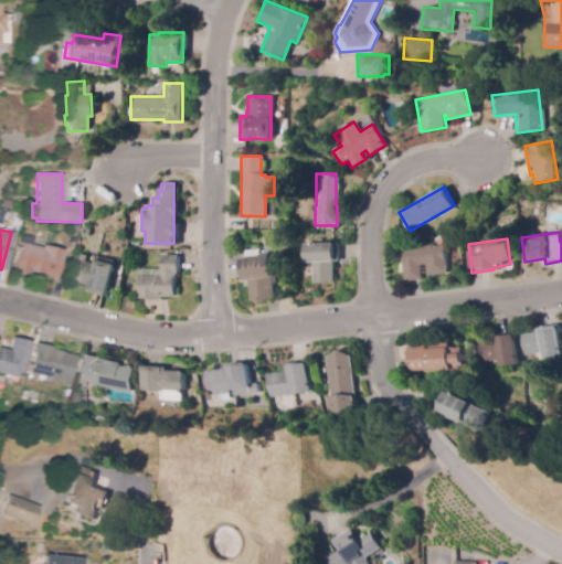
[(52,277),(41,274),(40,275),(27,272),(25,275),(9,270),(10,265),(11,265),(17,242),(40,247),(40,244),(60,249),(52,277)]
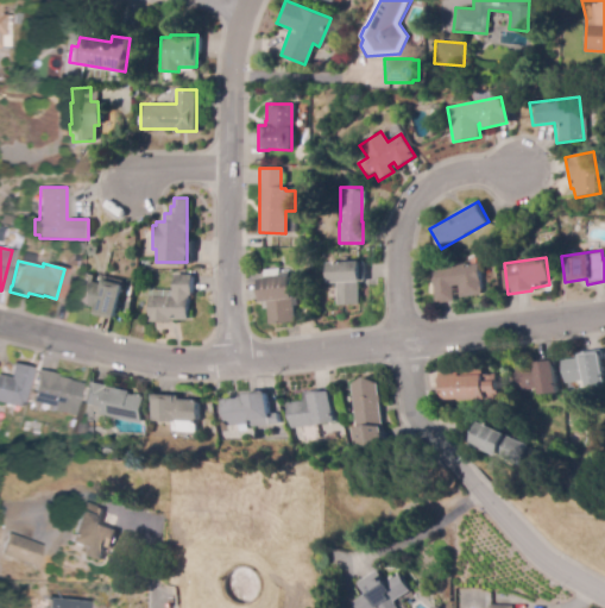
[(335,305),(334,282),(326,283),(325,263),(359,261),(360,281),(357,281),(358,304),(335,305)]
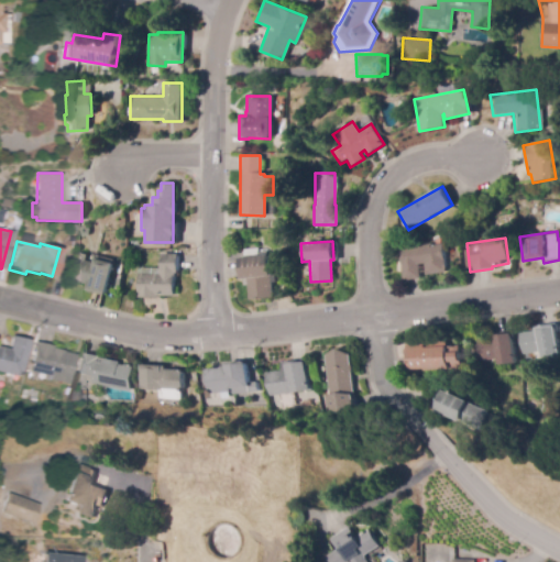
[(401,281),(398,263),(399,263),(398,248),(427,243),(427,244),(440,243),(445,272),(424,275),(423,263),(416,264),(418,278),(401,281)]
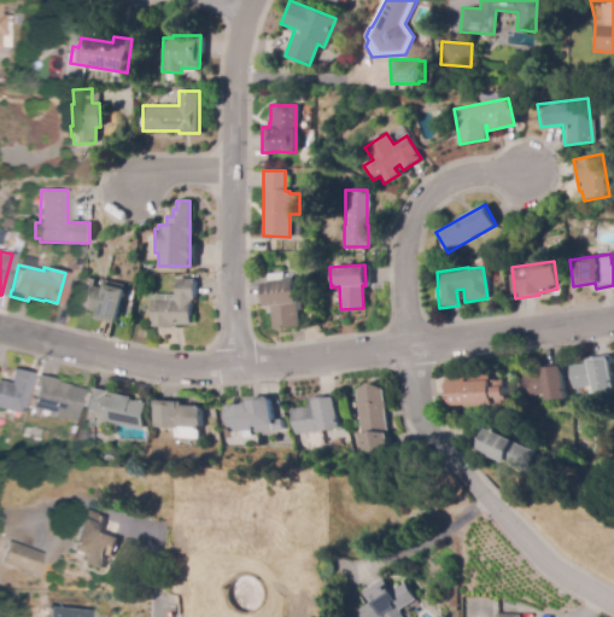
[(115,324),(93,318),(94,312),(75,307),(82,277),(93,279),(92,285),(100,287),(101,284),(122,289),(115,324)]
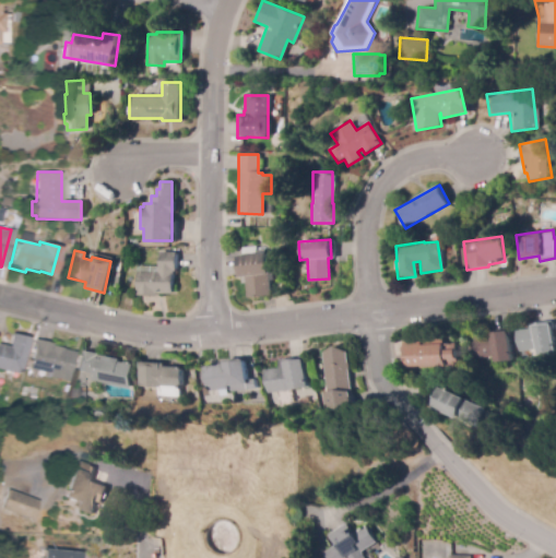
[(154,295),(133,295),(133,289),(134,289),(134,265),(157,265),(157,252),(175,252),(175,271),(172,271),(172,293),(154,293),(154,295)]
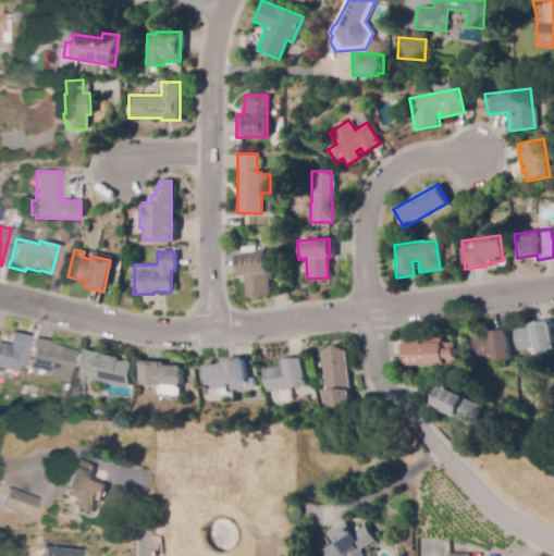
[(245,297),(243,275),(237,276),(235,255),(266,251),(268,272),(267,273),(269,294),(245,297)]
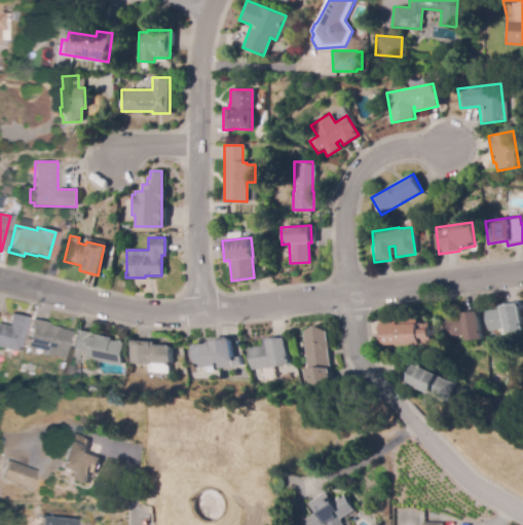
[(503,334),(502,329),(485,331),(483,311),(496,309),(495,304),(518,301),(522,331),(503,334)]
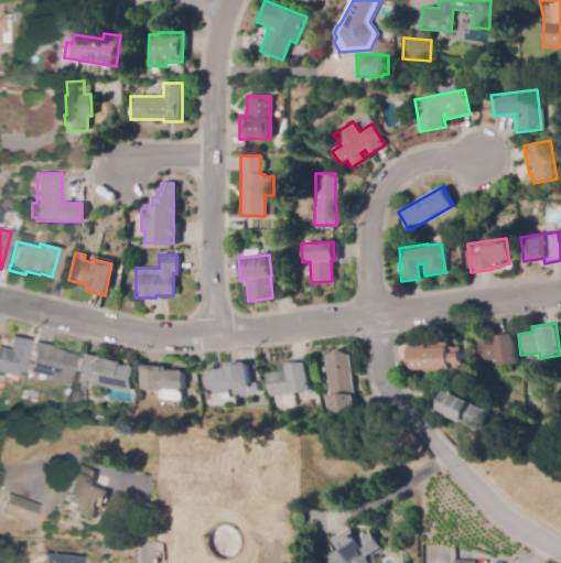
[(495,366),(495,359),(474,361),(472,339),(493,337),(492,333),(511,331),(515,364),(495,366)]
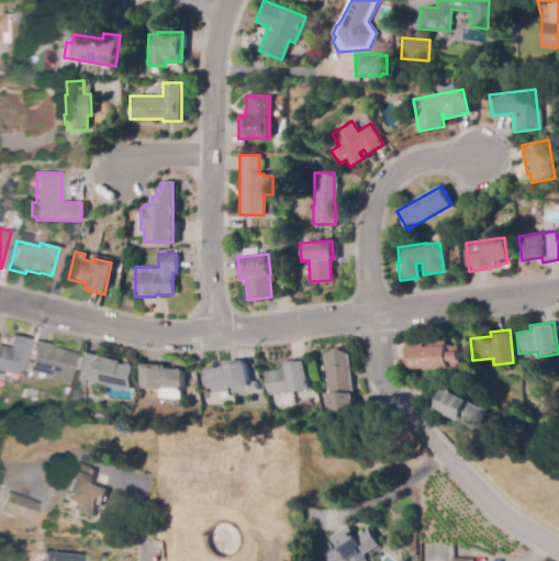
[(14,376),(0,371),(0,346),(7,348),(10,335),(28,339),(19,373),(14,376)]
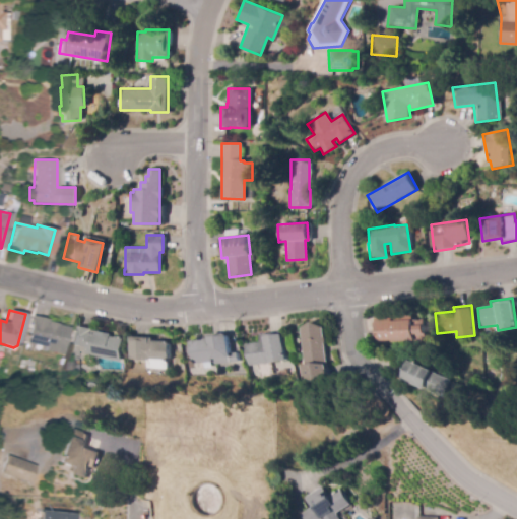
[(390,342),(390,341),(377,342),(375,317),(410,314),(411,319),(423,319),(424,340),(390,342)]
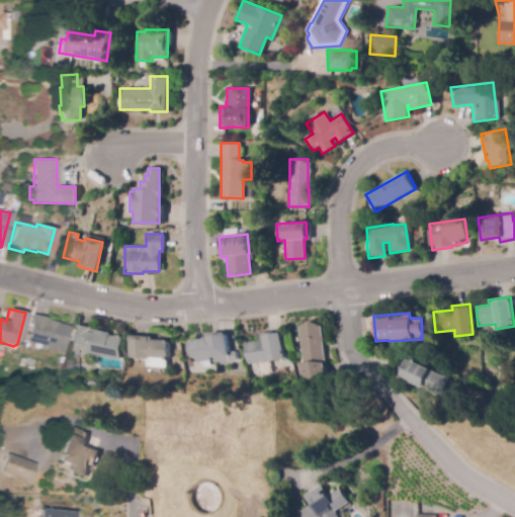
[(61,353),(45,349),(46,346),(35,344),(33,350),(23,347),(29,319),(29,318),(30,315),(47,318),(47,320),(56,322),(56,323),(67,326),(61,353)]
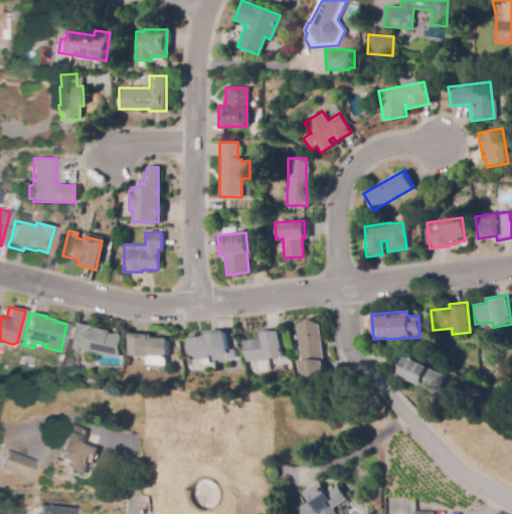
[(309,379),(298,377),(297,361),(298,361),(297,324),(309,319),(320,324),(320,334),(321,334),(321,339),(319,340),(319,360),(320,360),(320,376),(309,379)]
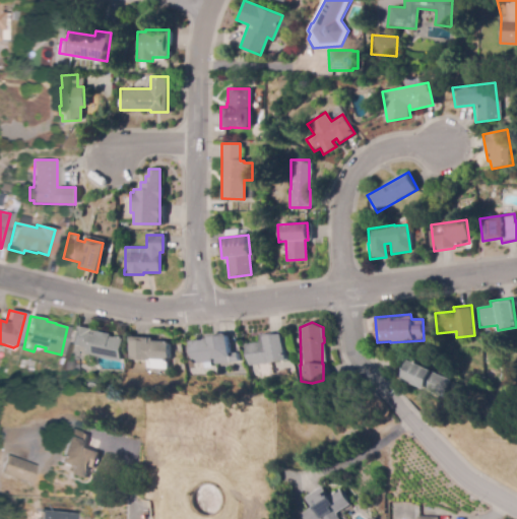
[(117,361),(81,353),(83,346),(69,344),(73,325),(89,329),(122,335),(117,361)]
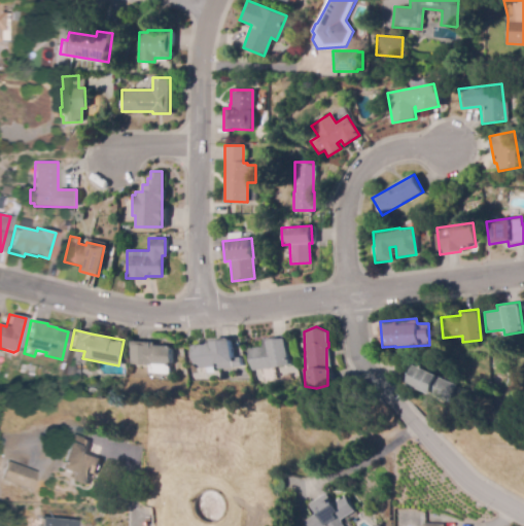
[(249,370),(247,349),(262,347),(262,339),(285,337),(288,365),(249,370)]
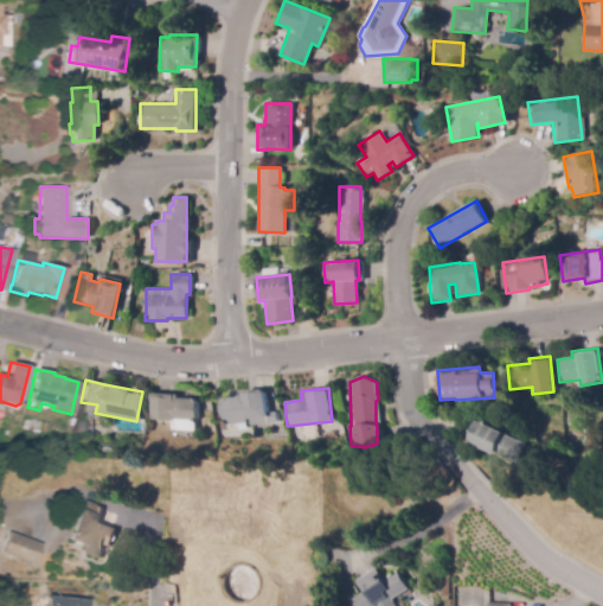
[(236,428),(235,423),(220,425),(218,399),(236,396),(236,395),(242,394),(242,393),(243,393),(243,391),(262,389),(262,390),(264,391),(265,412),(274,410),(274,421),(264,422),(264,418),(261,418),(262,423),(244,425),(244,427),(236,428)]
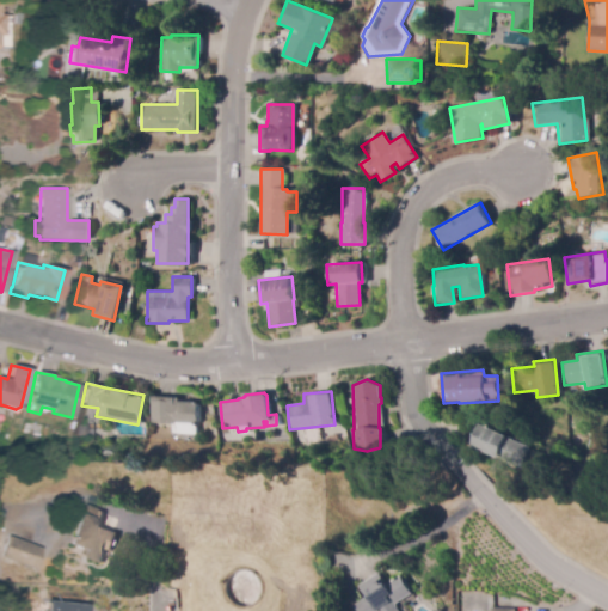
[(192,434),(169,433),(170,423),(149,422),(151,397),(178,398),(177,402),(196,402),(195,425),(192,425),(192,434)]
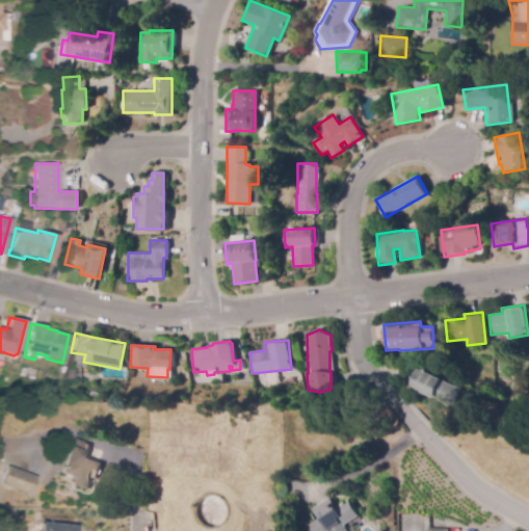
[(30,378),(21,377),(23,368),(31,369),(30,378)]
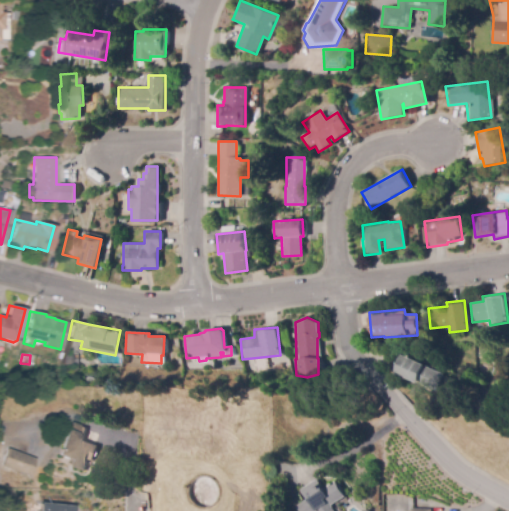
[(70,365),(64,364),(61,360),(64,355),(70,355),(73,360),(70,365)]
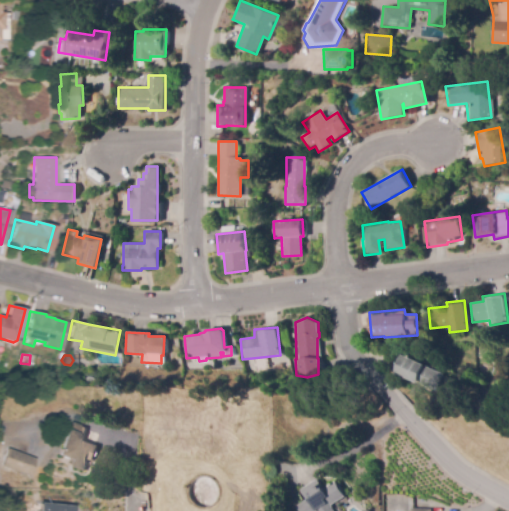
[(436,390),(394,373),(401,355),(423,364),(423,365),(443,374),(436,390)]
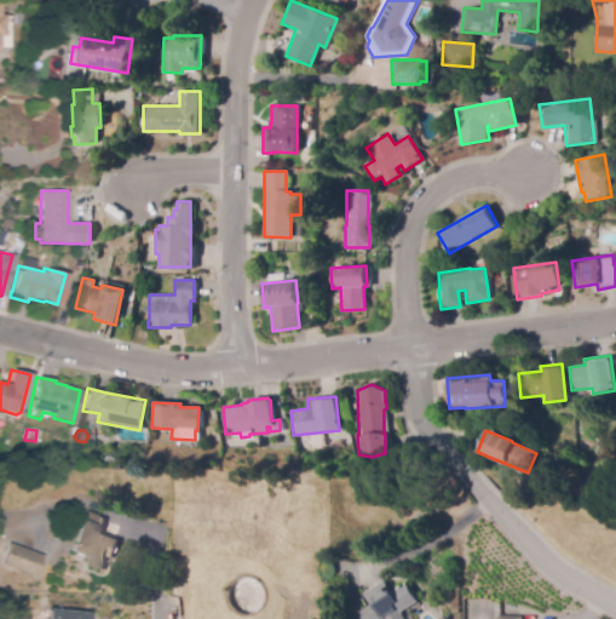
[(99,572),(81,566),(85,557),(69,551),(82,511),(102,517),(97,533),(116,540),(110,557),(104,555),(99,572)]
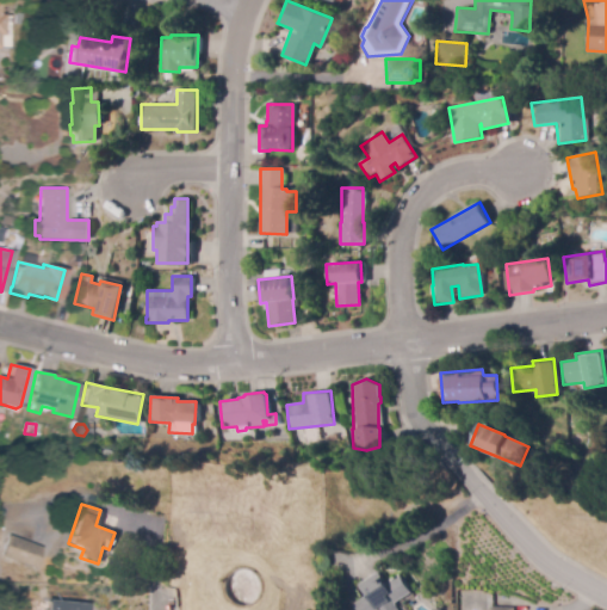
[(32,568),(0,556),(0,548),(5,535),(39,547),(32,568)]
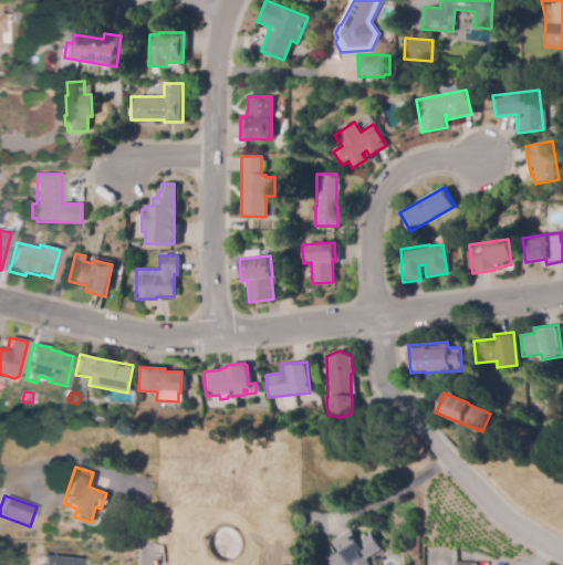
[(325,564),(323,560),(340,551),(339,547),(334,551),(330,542),(350,530),(354,536),(353,537),(355,542),(371,532),(381,548),(364,558),(368,564),(325,564)]
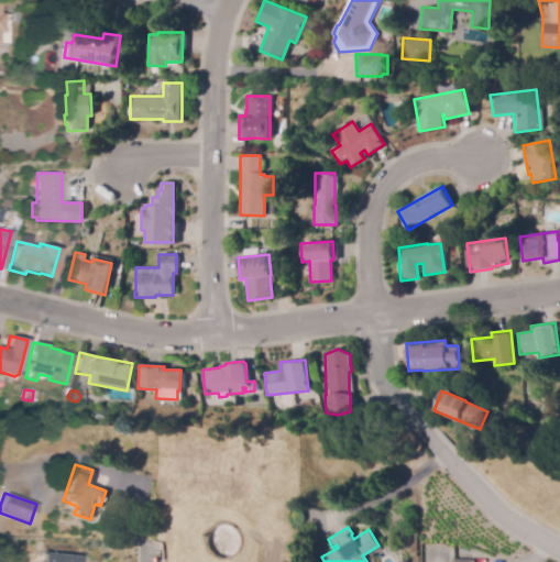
[(77,557),(76,561),(37,561),(40,552),(77,557)]
